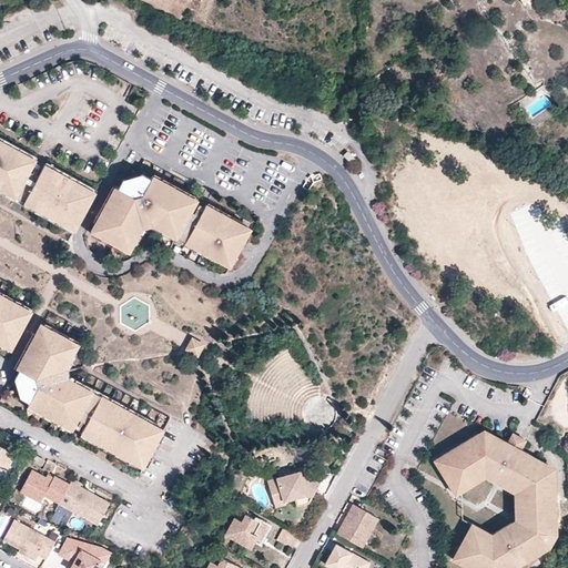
[(78,222),(93,195),(85,191),(77,186),(68,181),(60,176),(51,172),(43,168),(38,178),(36,182),(28,178),(30,173),(34,163),(26,159),(18,154),(9,150),(1,145),(0,144),(0,189),(7,193),(16,198),(24,203),(33,208),(41,212),(49,216),(58,221),(67,225),(74,230),(77,226),(77,225),(78,222)]
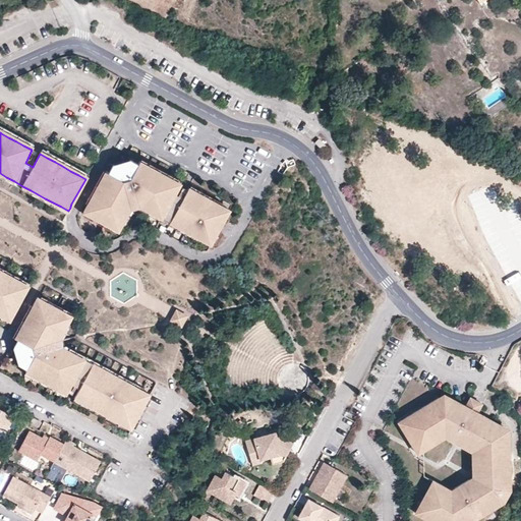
[(328,142),(320,135),(315,140),(324,147),(328,142)]
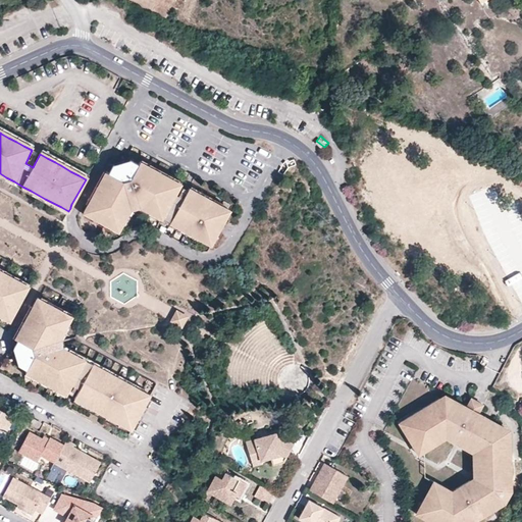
[(144,157),(142,161),(150,166),(152,162),(144,157)]
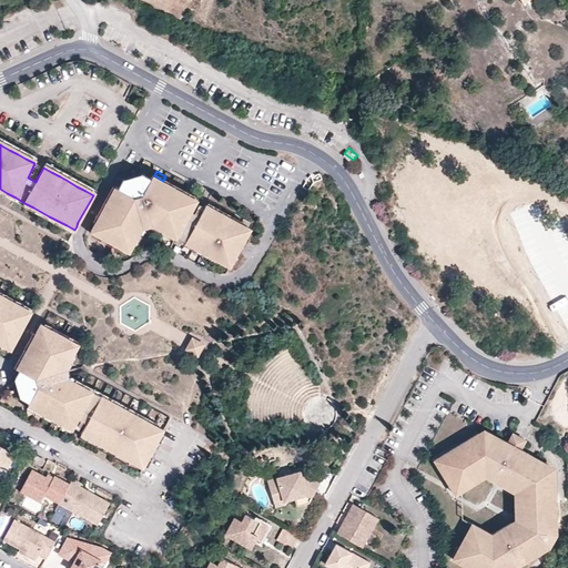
[(198,200),(184,193),(171,185),(163,181),(154,175),(152,179),(144,174),(141,179),(128,183),(123,180),(119,189),(115,188),(111,195),(105,204),(101,213),(97,222),(91,232),(130,253),(133,243),(138,236),(142,229),(142,227),(141,223),(151,220),(152,224),(152,225),(165,232),(179,240),(186,244),(195,249),(204,253),(213,257),(221,262),(230,266),(250,229),(241,224),(233,220),(224,215),(216,210),(205,205),(201,215),(198,219),(190,214),(192,211),(198,200)]
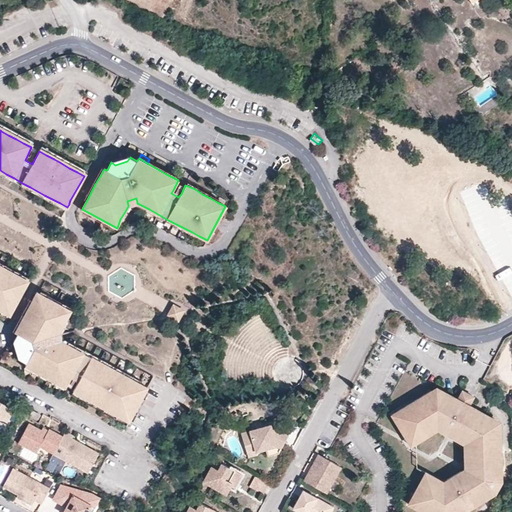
[(154,167),(156,163),(149,159),(147,163),(154,167)]
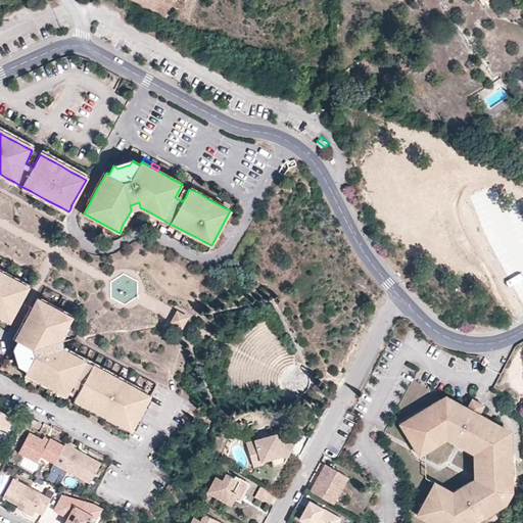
[(157,171),(170,178),(172,173),(159,167),(157,171)]
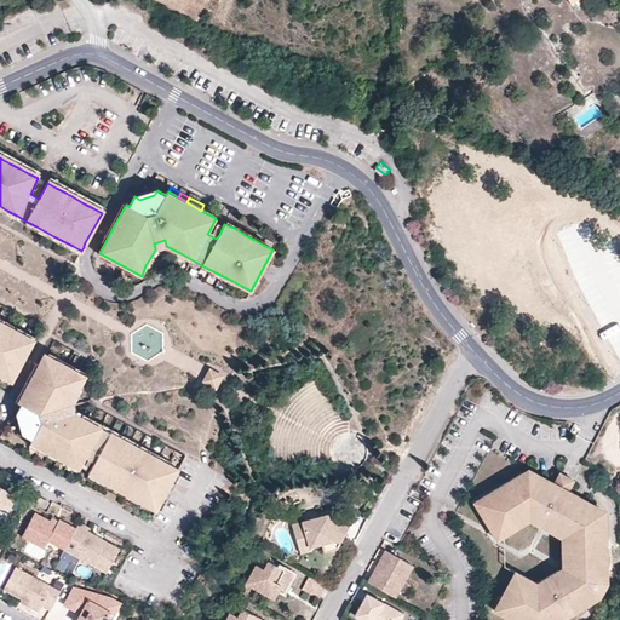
[(116,211),(121,213),(126,205),(121,202),(116,211)]
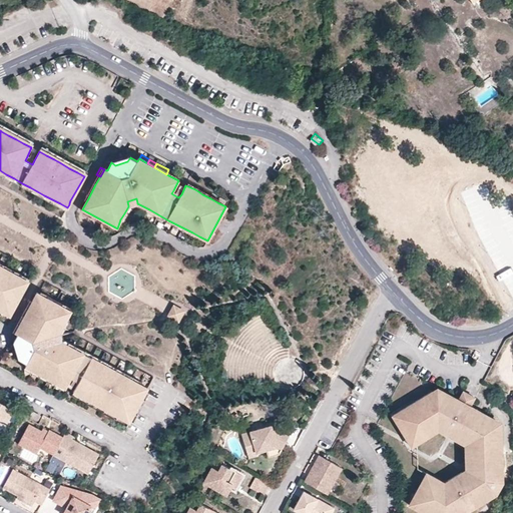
[(168,169),(166,174),(178,180),(180,176),(168,169)]
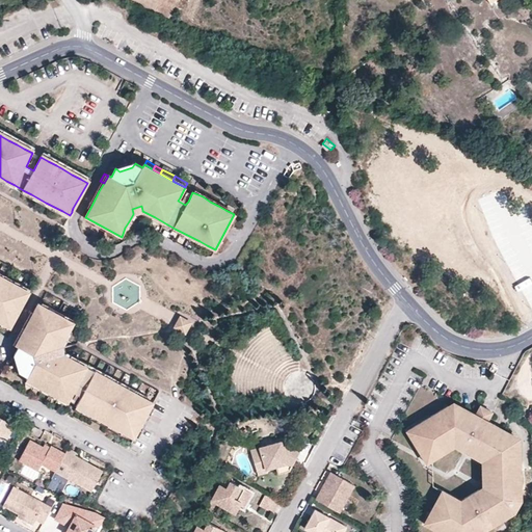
[(195,187),(192,192),(203,196),(205,192),(195,187)]
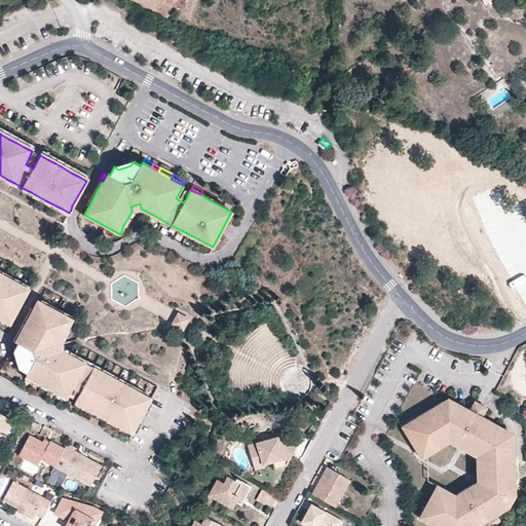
[(94,197),(98,189),(95,187),(89,196),(94,197)]
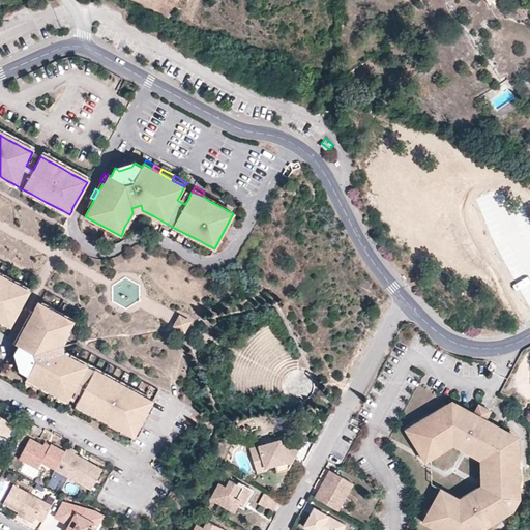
[(209,201),(212,196),(204,192),(202,196),(209,201)]
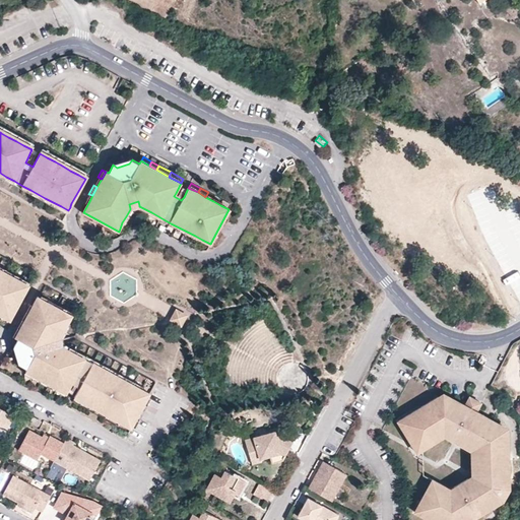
[(213,201),(215,197),(208,192),(205,197),(213,201)]
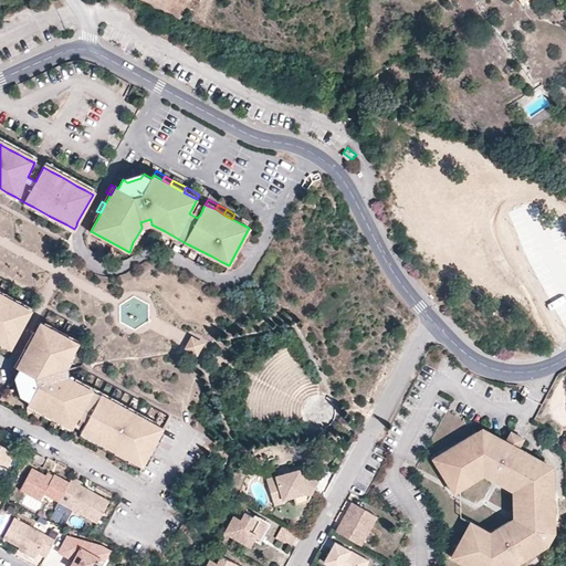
[(92,219),(96,221),(101,212),(96,211),(92,219)]
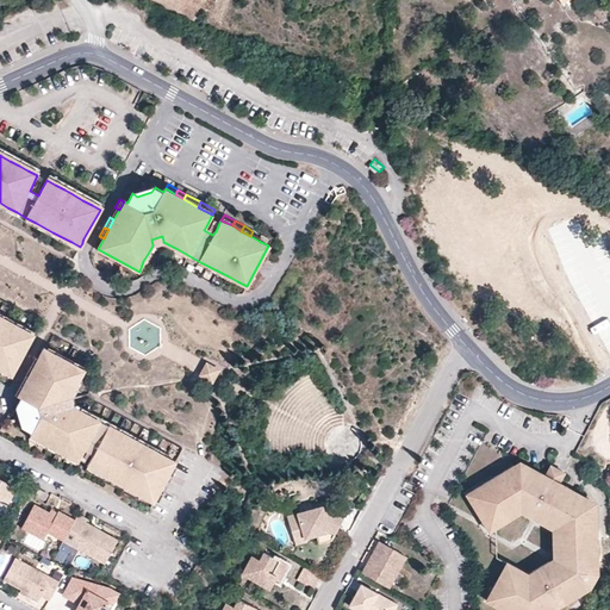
[(250,236),(259,241),(261,236),(253,231),(250,236)]
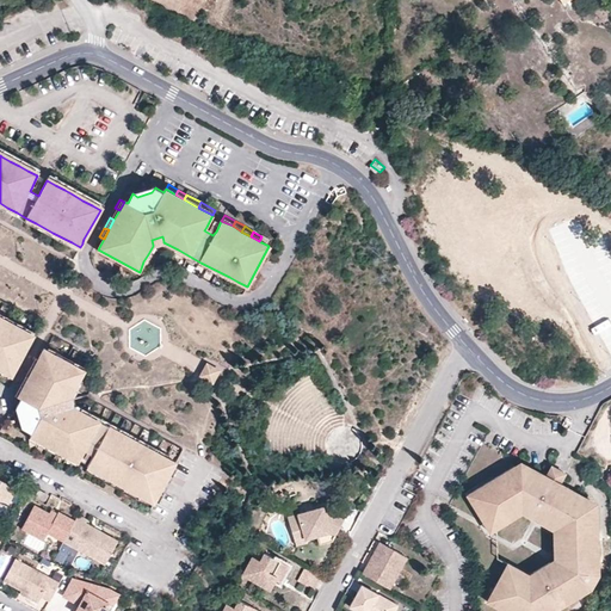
[(261,236),(259,241),(269,246),(272,241),(261,236)]
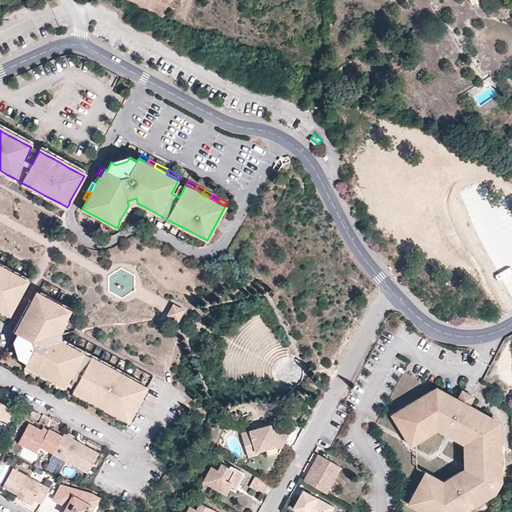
[(147,213),(149,209),(137,203),(135,207),(147,213)]
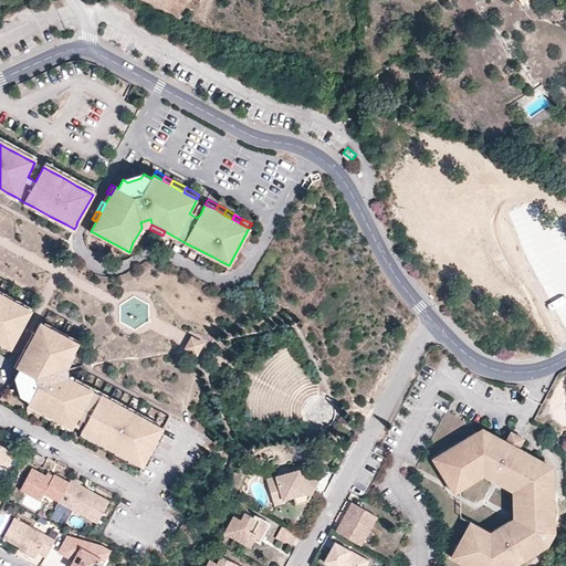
[(178,239),(165,231),(163,236),(176,243),(178,239)]
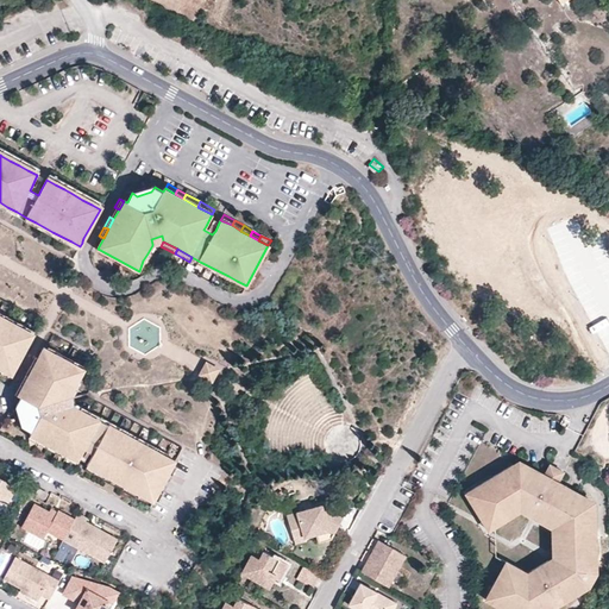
[(228,276),(219,271),(217,276),(226,281),(228,276)]
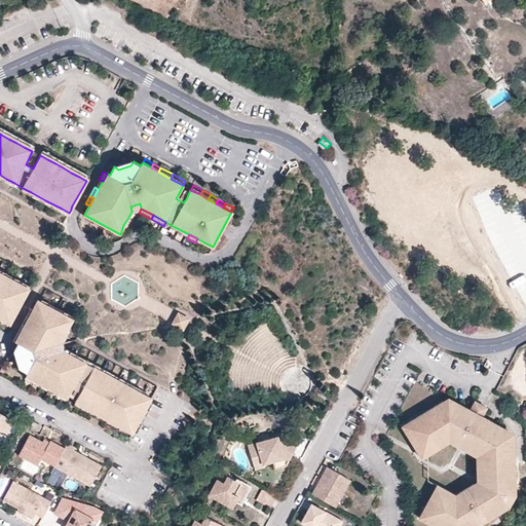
[(211,251),(213,247),(204,242),(202,247),(211,251)]
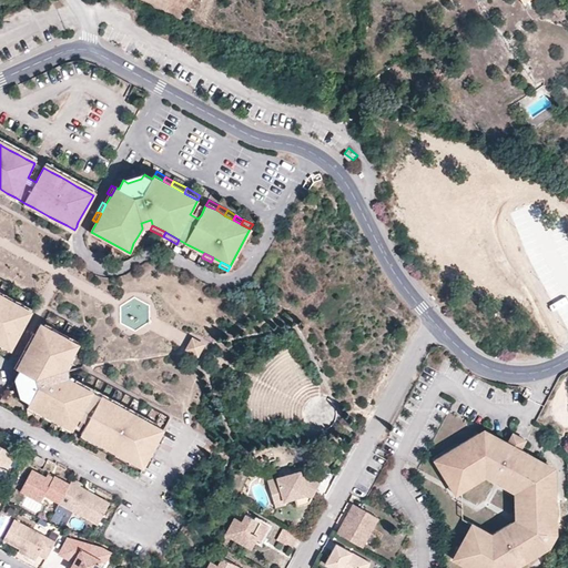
[(0,342),(11,348),(31,311),(6,296),(0,293),(0,342)]
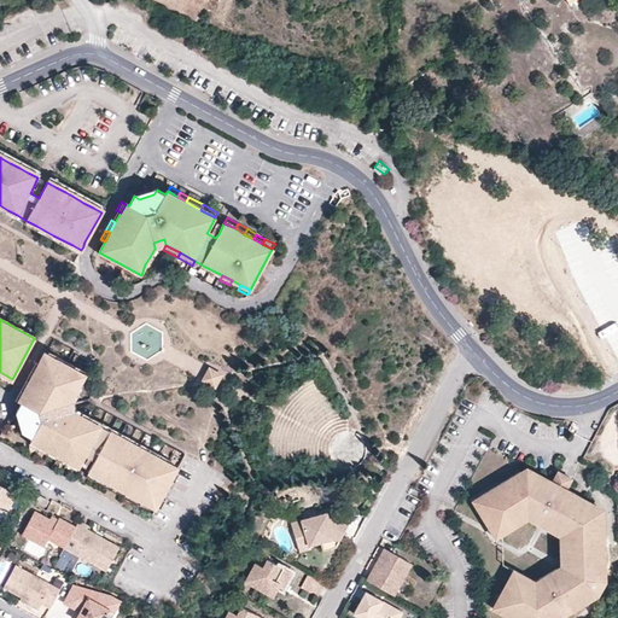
[(87,375),(46,354),(21,402),(24,404),(19,413),(25,433),(34,438),(31,443),(80,467),(86,456),(88,452),(98,458),(95,462),(89,473),(158,509),(180,467),(75,412),(71,413),(69,403),(74,402),(87,375)]
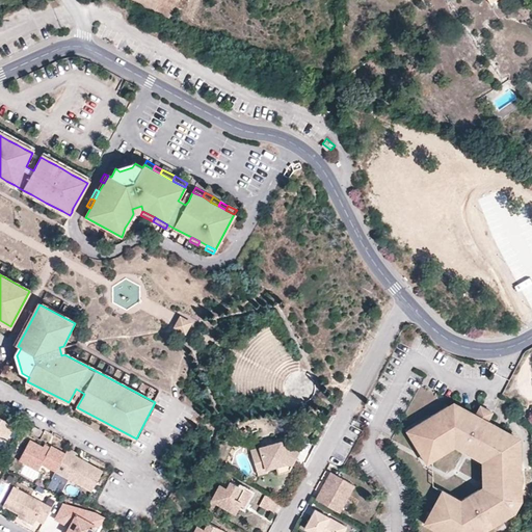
[(192,323),(181,317),(176,328),(186,335),(192,323)]
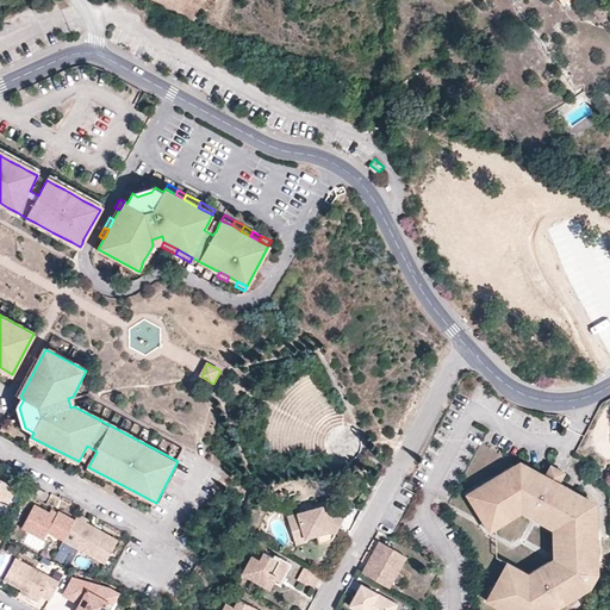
[(85,450),(94,456),(97,452),(87,446),(85,450)]
